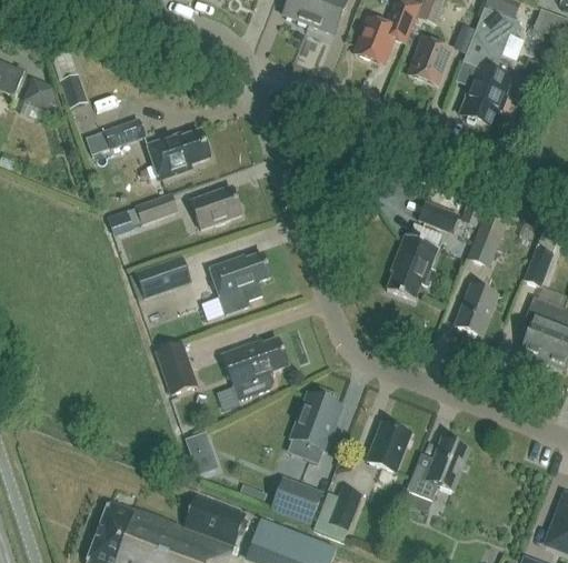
[(288,0),(284,12),(309,22),(318,0),(288,0)]
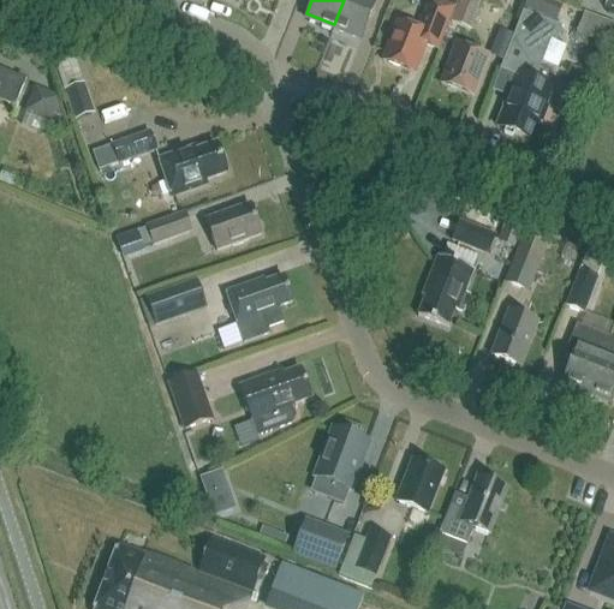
[(344,0),(334,24),(362,35),(375,0),(344,0)]
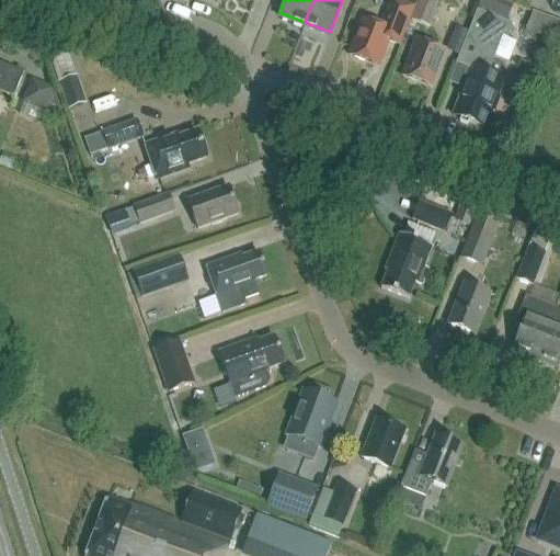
[(389,0),(381,22),(364,15),(350,52),(378,63),(389,37),(400,42),(415,2),(409,0),(389,0)]
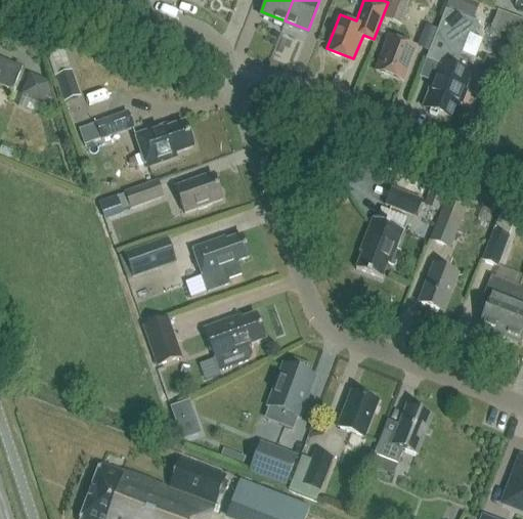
[(400,22),(409,0),(390,0),(385,15),(400,22)]
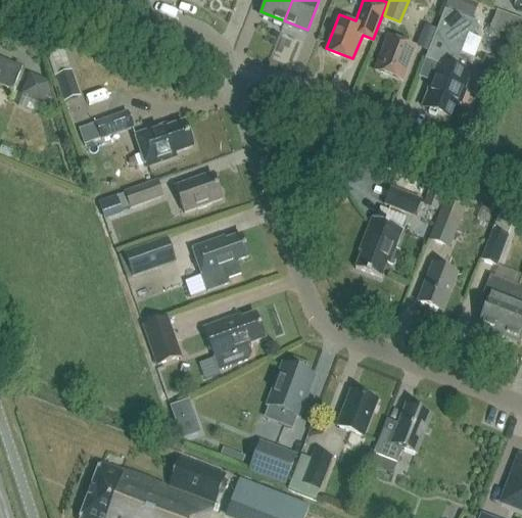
[(447,0),(445,5),(474,16),(479,3),(471,0),(447,0)]
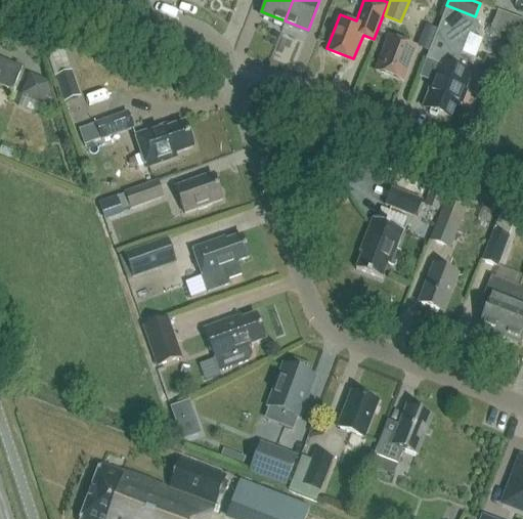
[(472,72),(455,66),(475,17),(446,6),(427,55),(440,60),(424,103),(431,106),(430,110),(437,113),(438,110),(454,116),(461,100),(462,100),(468,87),(466,86),(472,72)]
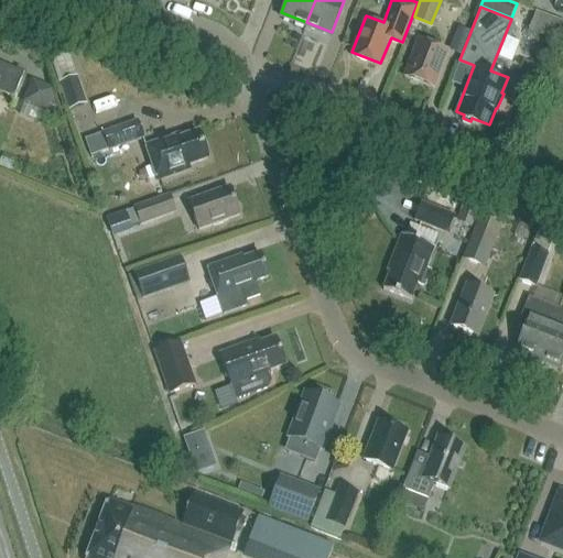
[(434,84),(448,47),(419,36),(404,73),(434,84)]
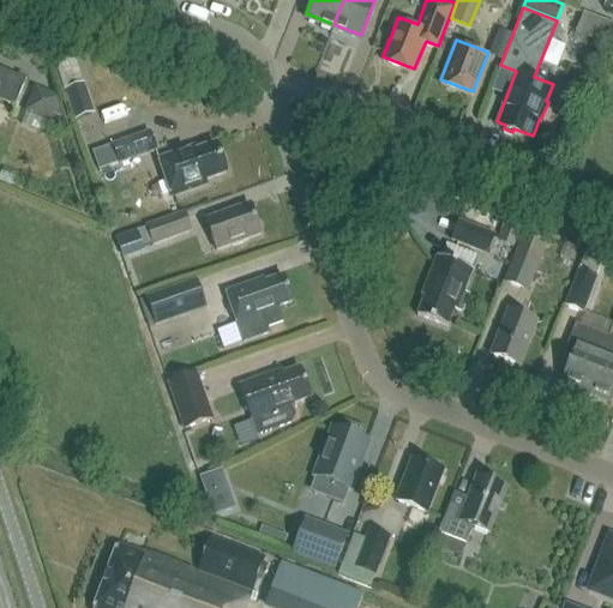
[(570,61),(565,76),(581,82),(587,67),(570,61)]
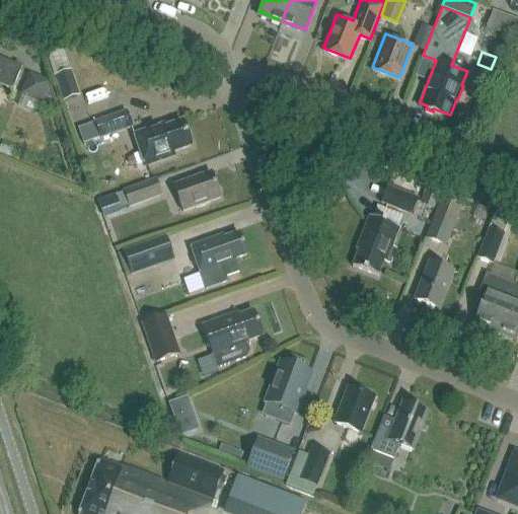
[(0,80),(13,86),(22,63),(0,54),(0,80)]
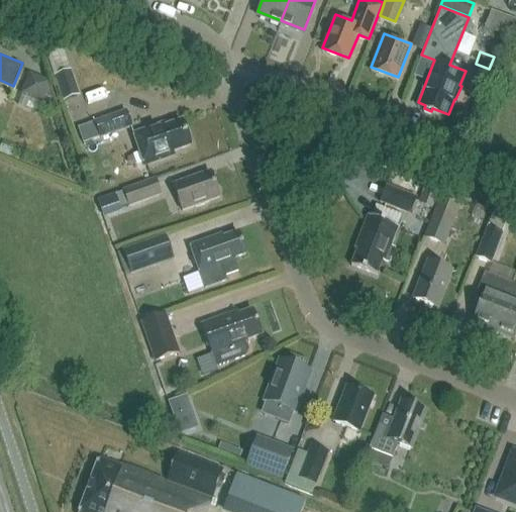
[(55,72),(64,97),(80,92),(71,66),(55,72)]
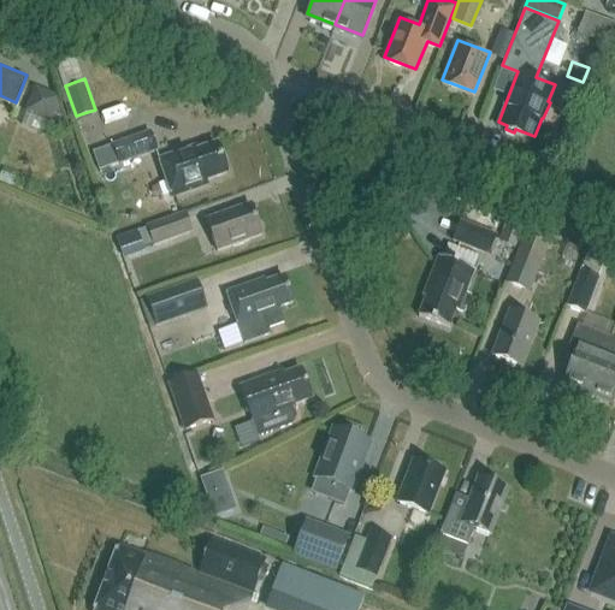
[(25,108),(51,118),(54,110),(59,98),(60,93),(35,83),(25,108)]
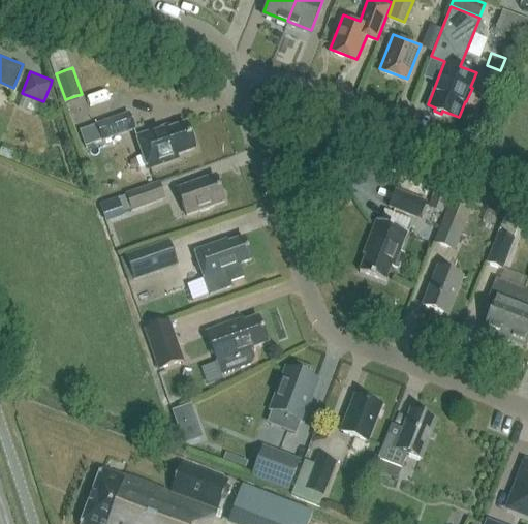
[(51,84),(47,94),(57,99),(54,85),(51,84)]
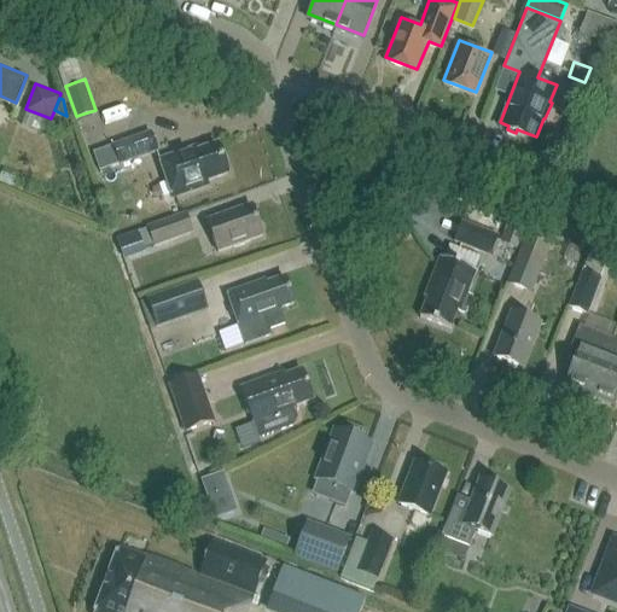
[(120,161),(159,147),(152,127),(112,140),(120,161)]
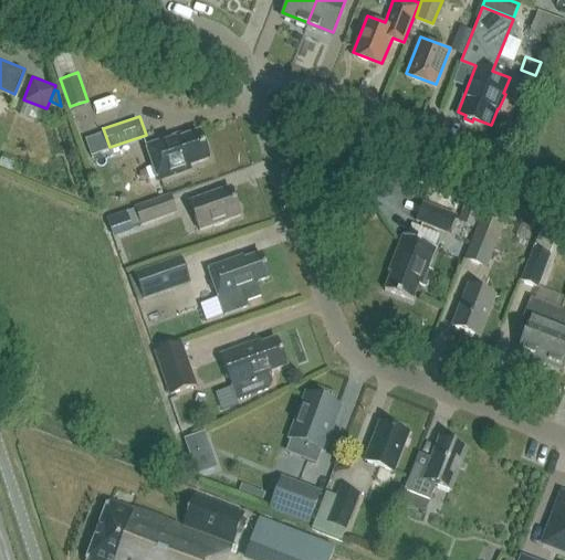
[(179,131),(147,143),(159,177),(191,166),(190,161),(209,155),(200,128),(181,135),(179,131)]
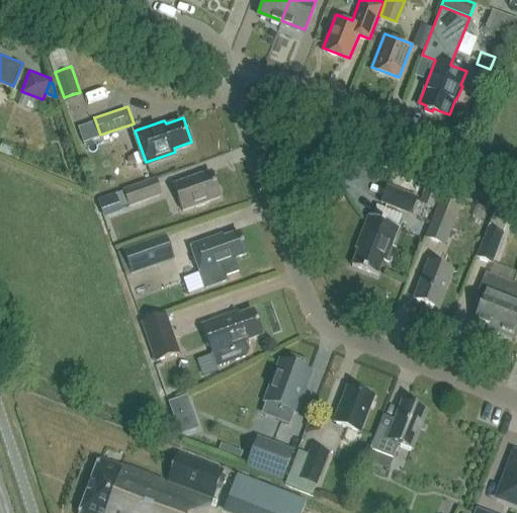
[(183,207),(221,194),(211,168),(174,182),(183,207)]
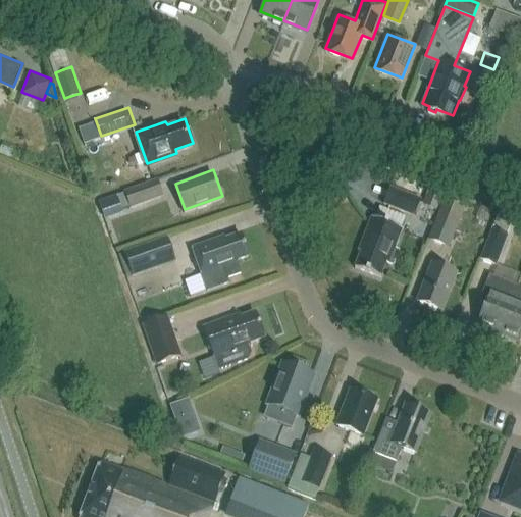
[(125,189),(131,203),(160,193),(155,178),(125,189)]
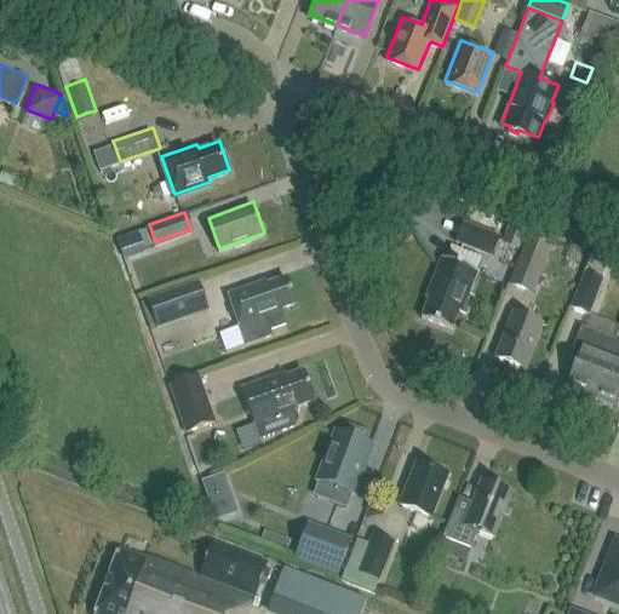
[(499,234),(464,219),(457,237),(493,251),(499,234)]
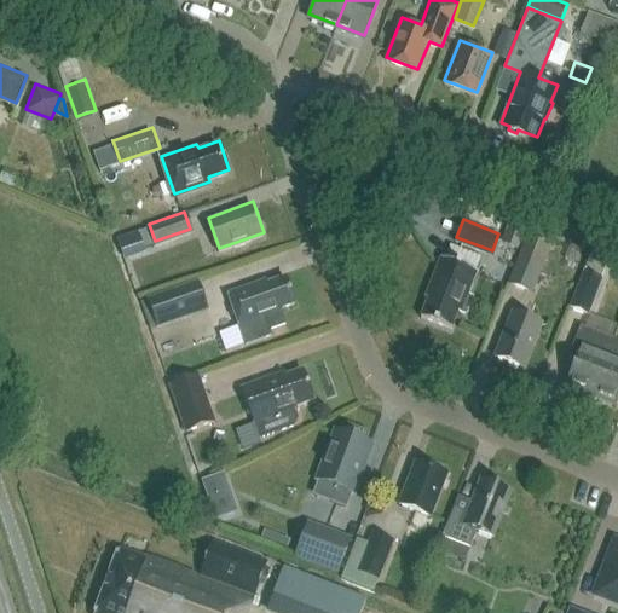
[(145,244),(155,241),(149,224),(139,227),(145,244)]
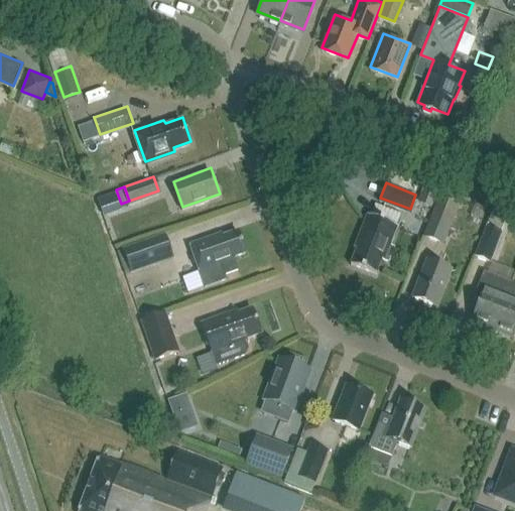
[(432,203),(436,192),(422,186),(418,198),(432,203)]
